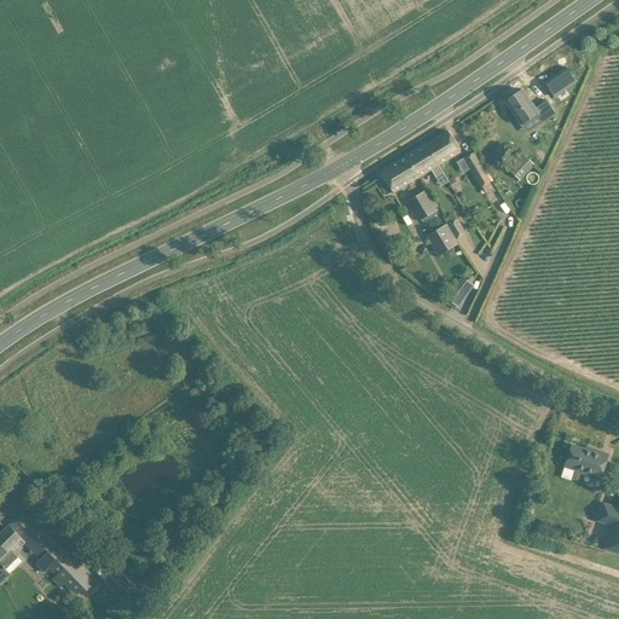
[(566,68),(545,84),(554,97),(576,82),(566,68)]
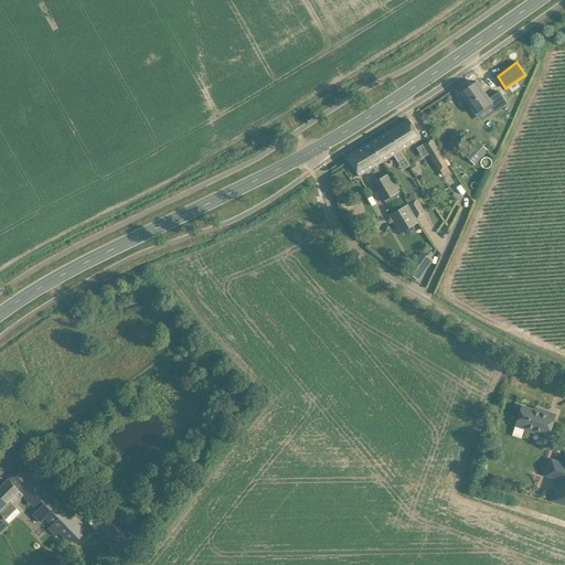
[(476,82),(460,92),(476,115),(494,102),(500,109),(508,104),(500,92),(489,99),(476,82)]
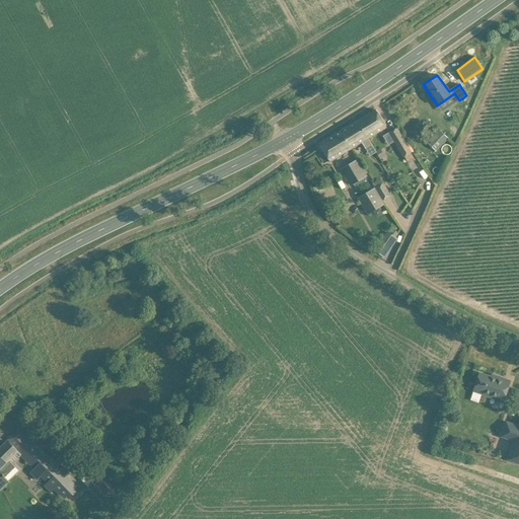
[(375,109),(357,122),(367,139),(386,127),(375,109)]
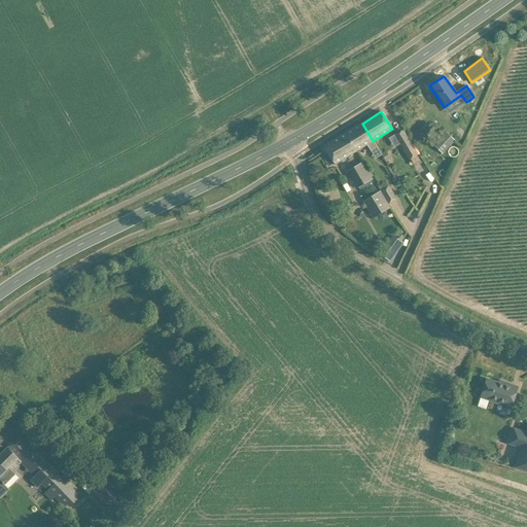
[(362,124),(345,133),(356,150),(366,145),(371,151),(377,147),(373,141),(362,124)]
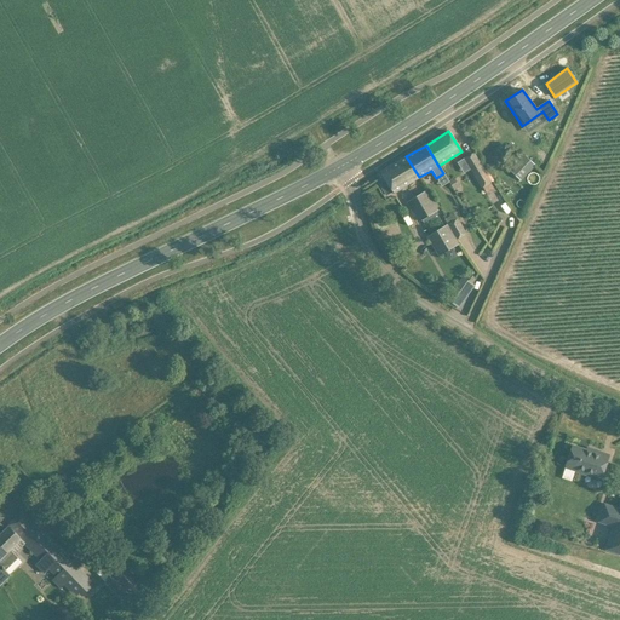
[(464,158),(476,178),(482,188),(491,183),(484,172),(472,153),(464,158)]
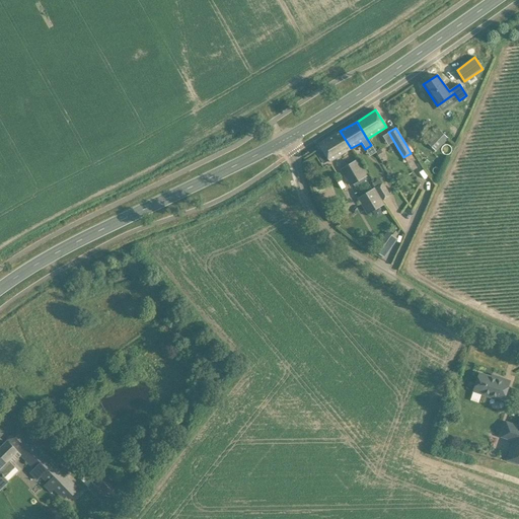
[(351,148),(340,131),(319,144),(319,145),(321,148),(316,151),(323,163),(328,160),(329,161),(339,156),(351,148)]
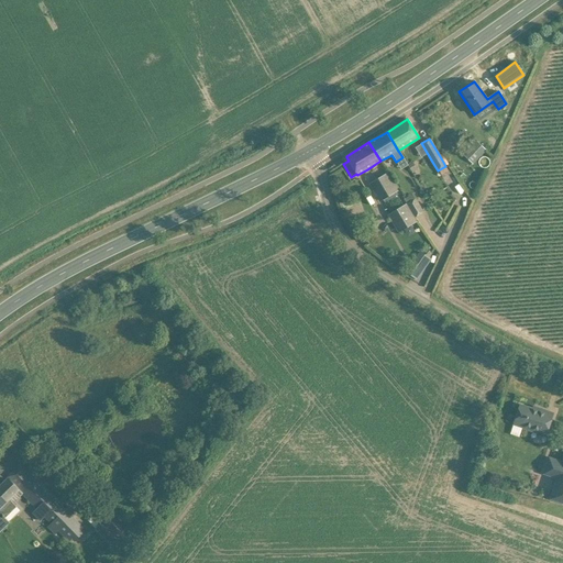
[(464,154),(474,163),(485,151),(476,142),(464,154)]
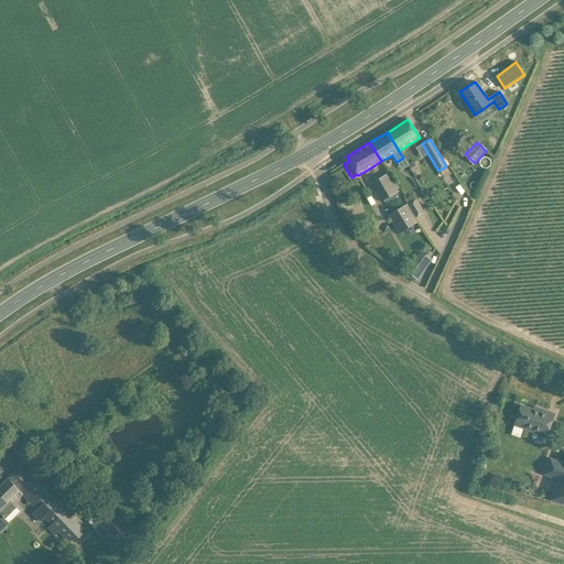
[(419,171),(413,161),(409,164),(413,173),(419,171)]
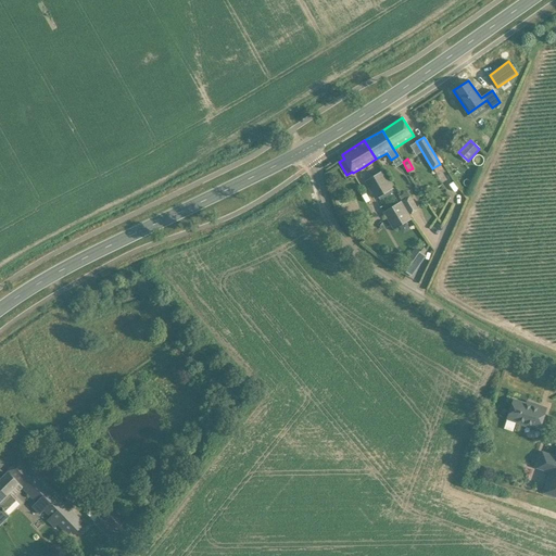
[(384,172),(377,175),(368,180),(376,194),(392,186),(384,172)]
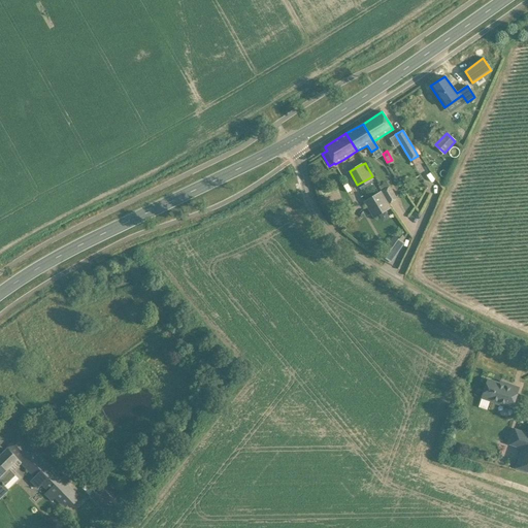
[(378,187),(382,191),(389,204),(398,199),(390,186),(389,187),(387,182),(378,187)]
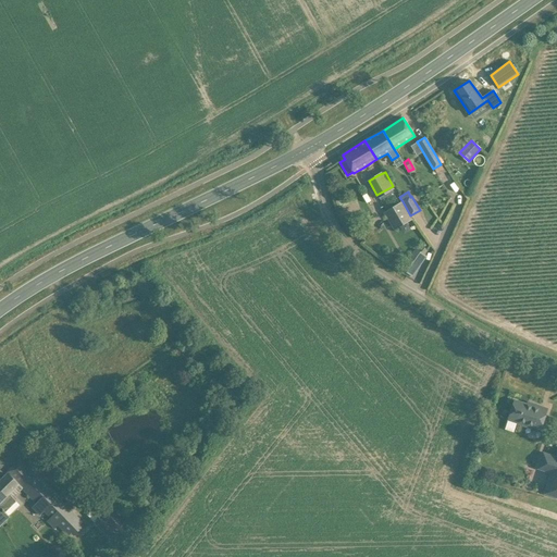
[(410,215),(403,201),(384,212),(394,231),(412,219),(410,215)]
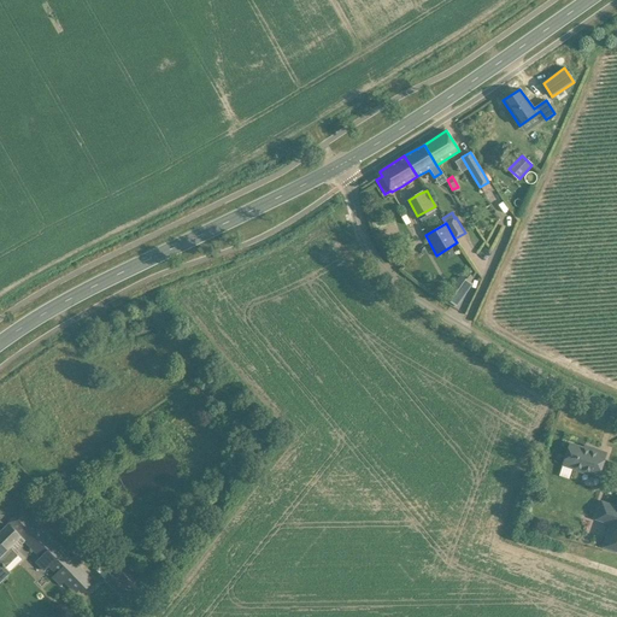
[(463,276),(447,299),(458,306),(474,283),(463,276)]
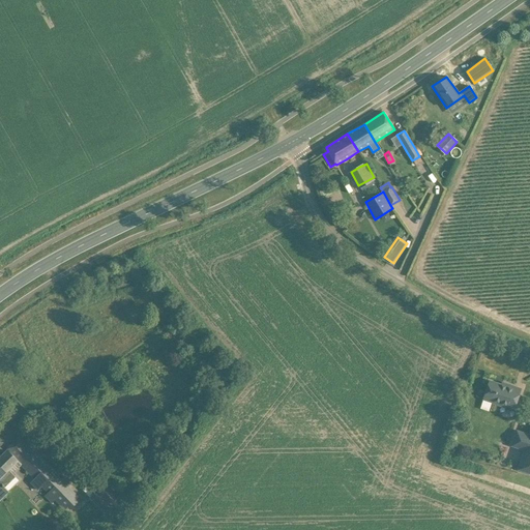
[(112,386),(118,382),(114,375),(107,379),(112,386)]
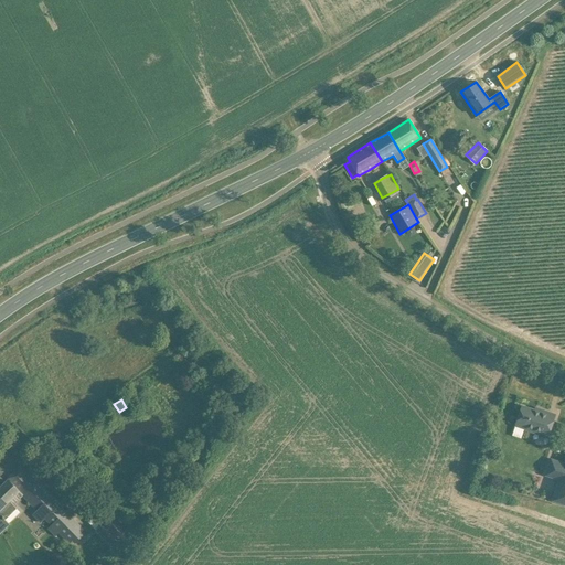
[(548,435),(552,425),(555,415),(540,409),(540,412),(522,406),(515,424),(512,435),(521,438),(524,429),(534,433),(534,430),(548,435)]
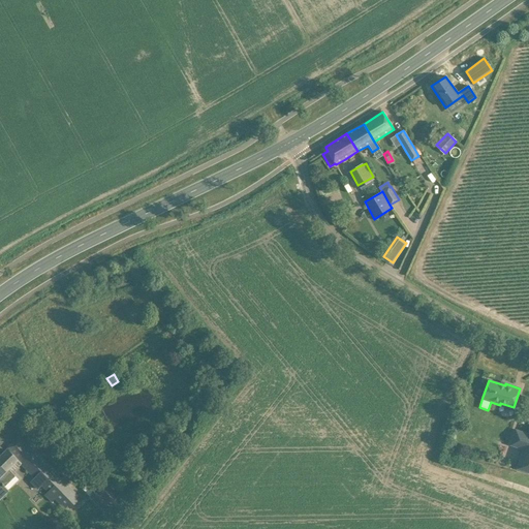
[(528,434),(517,430),(511,445),(523,449),(517,469),(528,472),(528,434)]
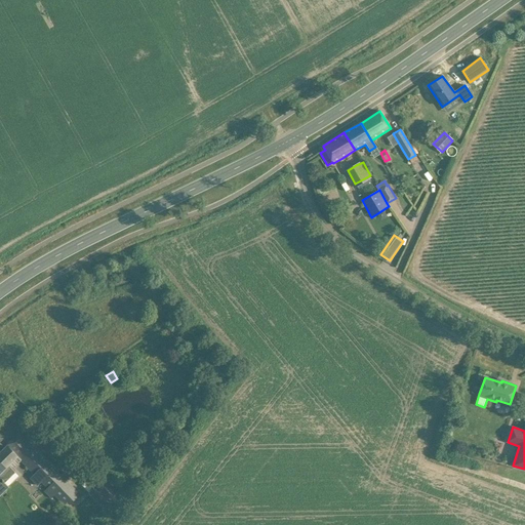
[(0,493),(1,494),(9,487),(3,482),(14,471),(7,465),(13,458),(18,463),(21,461),(34,475),(31,478),(38,485),(41,482),(47,488),(44,491),(51,498),(54,495),(64,505),(77,491),(67,481),(70,478),(65,473),(62,476),(29,443),(23,436),(9,449),(7,447),(0,453),(0,493)]
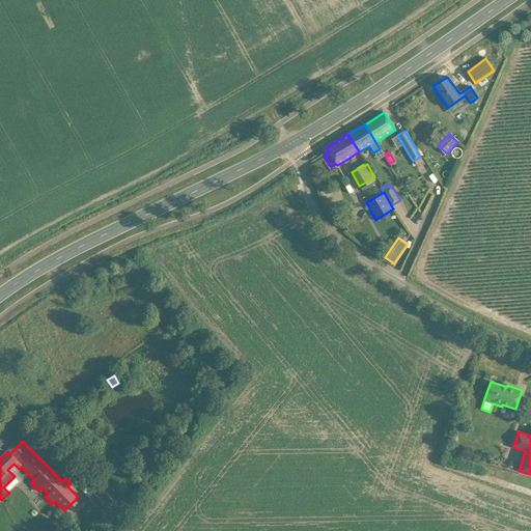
[(107,516),(110,514),(114,519),(121,511),(117,507),(118,506),(101,488),(89,499),(107,516)]
